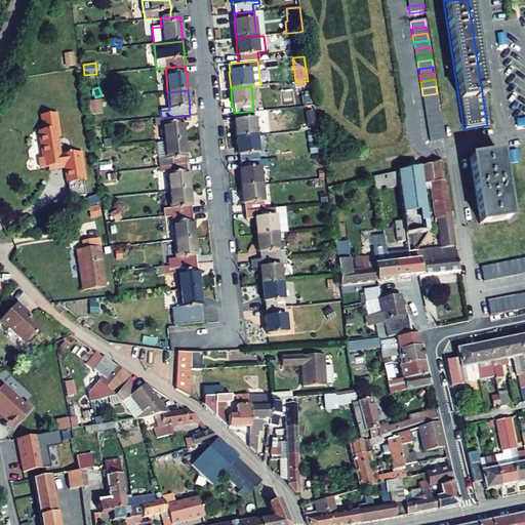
[(438,99),(437,93),(422,95),(423,102),(438,99)]
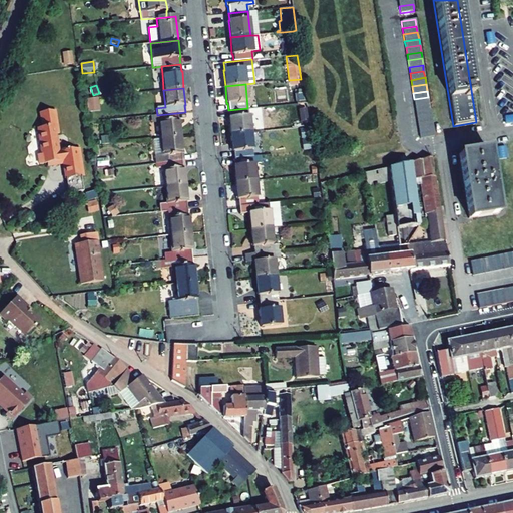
[(429,104),(428,97),(414,99),(415,106),(429,104)]
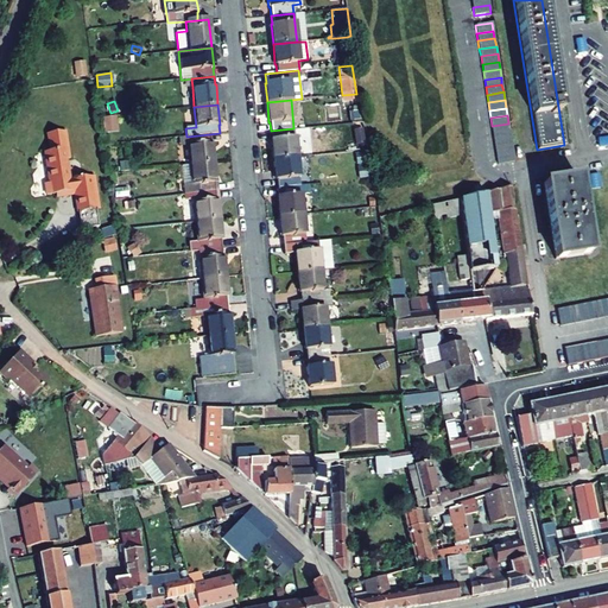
[(101,118),(103,133),(118,132),(116,116),(101,118)]
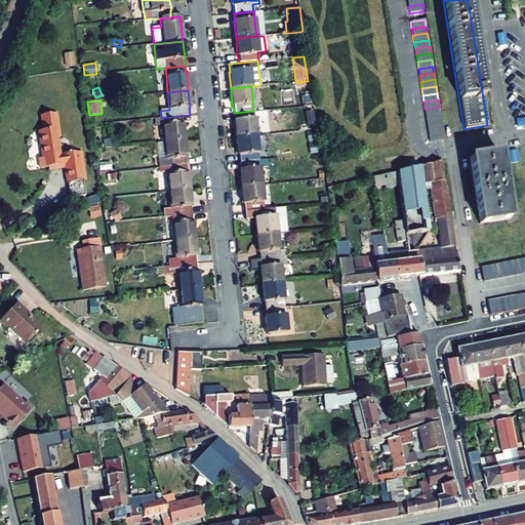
[(439,107),(425,109),(426,115),(440,113),(439,107)]
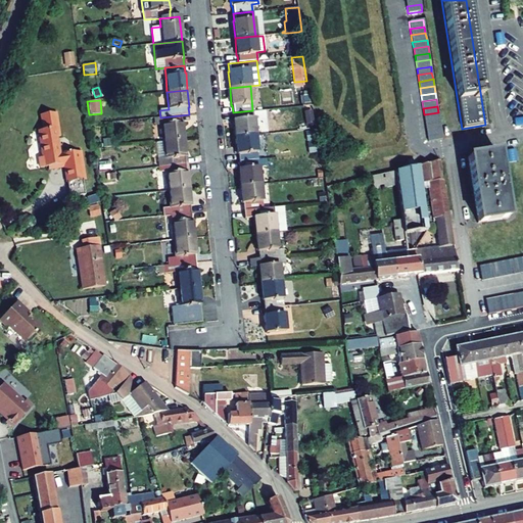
[(233,121),(235,138),(255,136),(252,110),(233,112),(234,121),(233,121)]
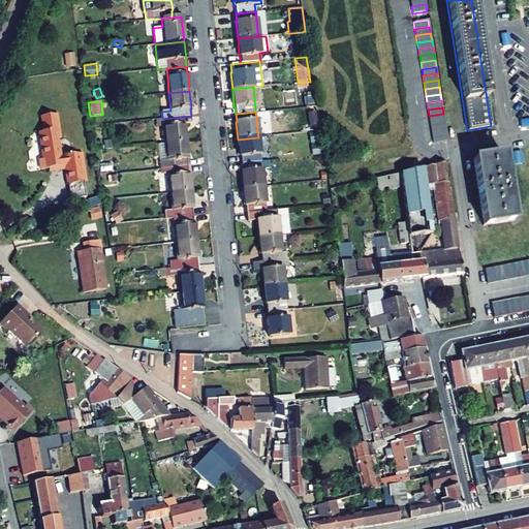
[(308,126),(317,124),(315,113),(307,114),(308,126)]
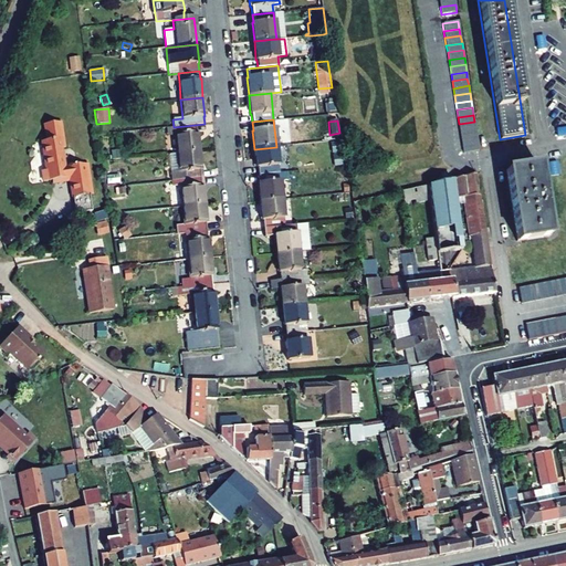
[(474,122),(459,124),(460,132),(475,129),(474,122)]
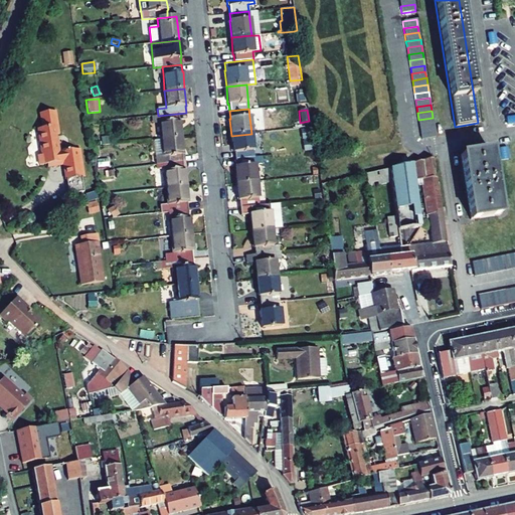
[(37,129),(41,155),(38,156),(40,166),(47,164),(48,167),(56,166),(56,163),(64,162),(64,164),(66,180),(82,178),(77,149),(59,152),(57,143),(56,144),(55,135),(59,135),(55,112),(40,114),(42,129),(37,129)]
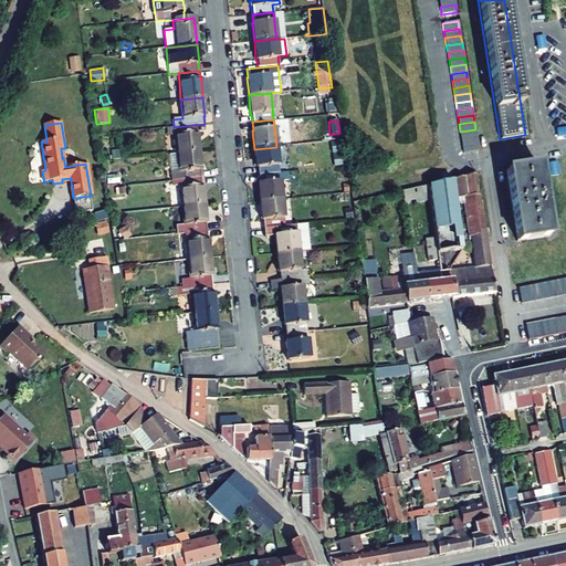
[(177,154),(199,152),(197,133),(196,133),(195,125),(174,127),(175,135),(177,154)]
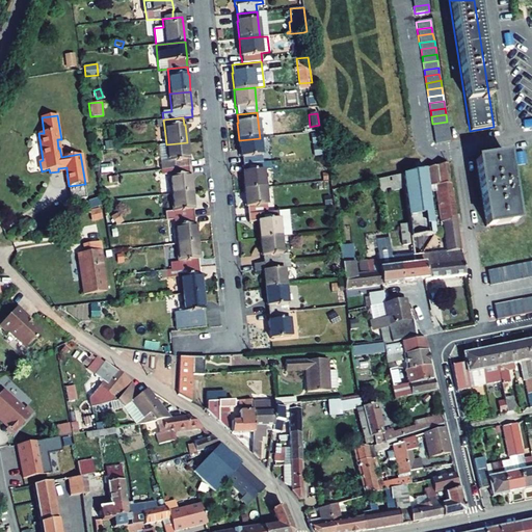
[(447,122),(432,124),(433,130),(448,128),(447,122)]
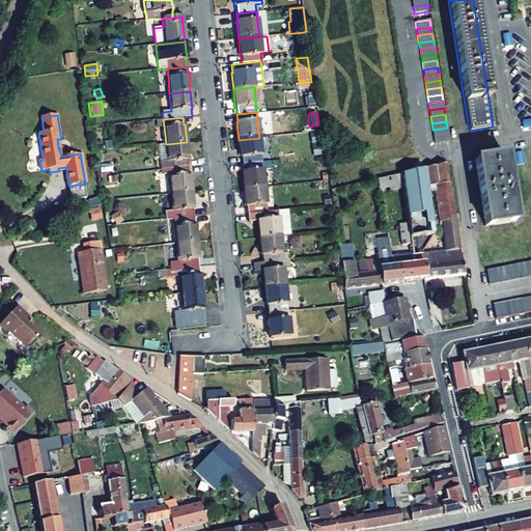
[(447,128),(432,130),(434,137),(448,135),(447,128)]
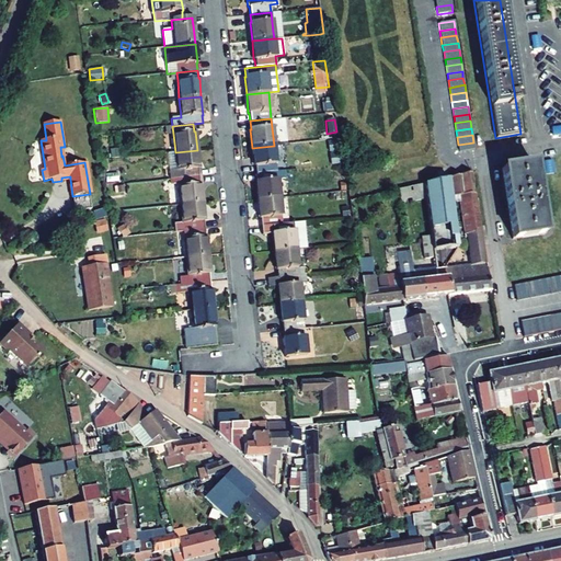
[(458,145),(459,152),(474,149),(473,142),(458,145)]
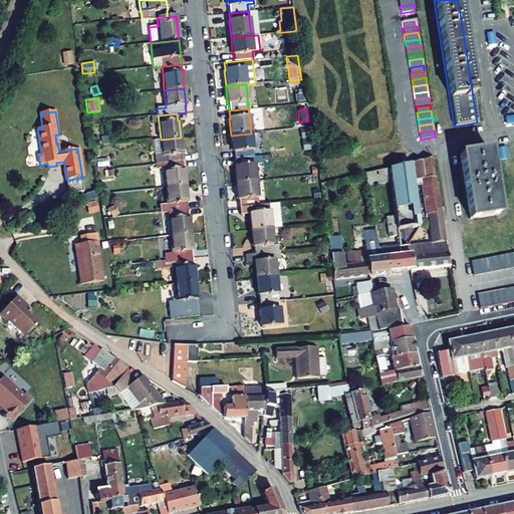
[(251,134),(231,136),(232,152),(233,152),(234,160),(253,158),(251,134)]
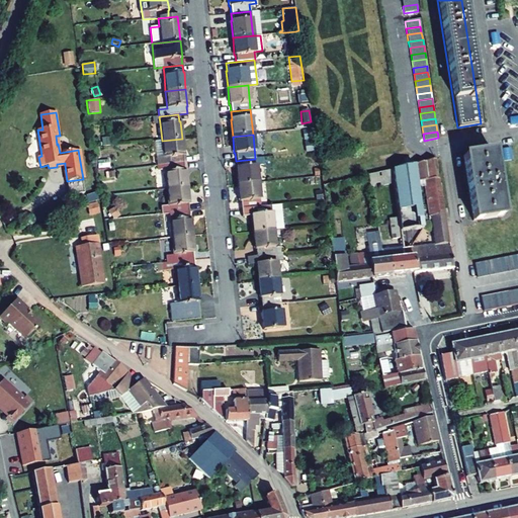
[(101,139),(102,146),(110,146),(109,138),(101,139)]
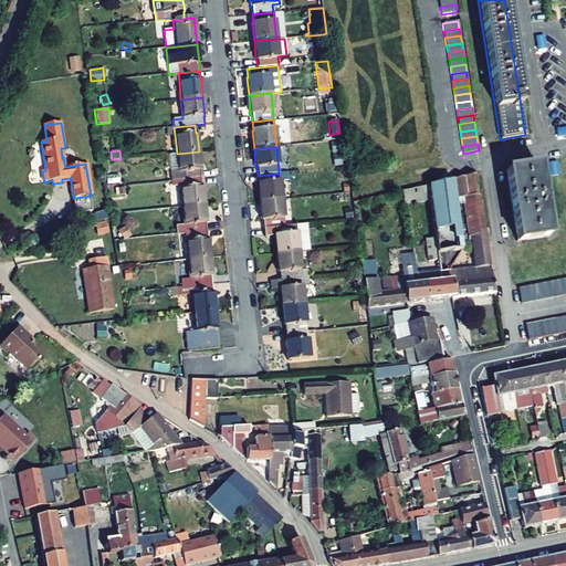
[(171,181),(200,178),(199,170),(200,170),(199,152),(177,154),(178,171),(171,173),(171,181)]
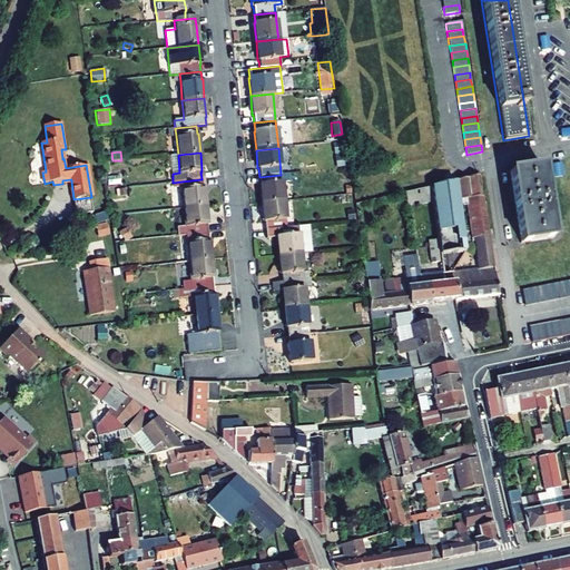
[(178,155),(170,156),(173,174),(179,173),(178,155)]
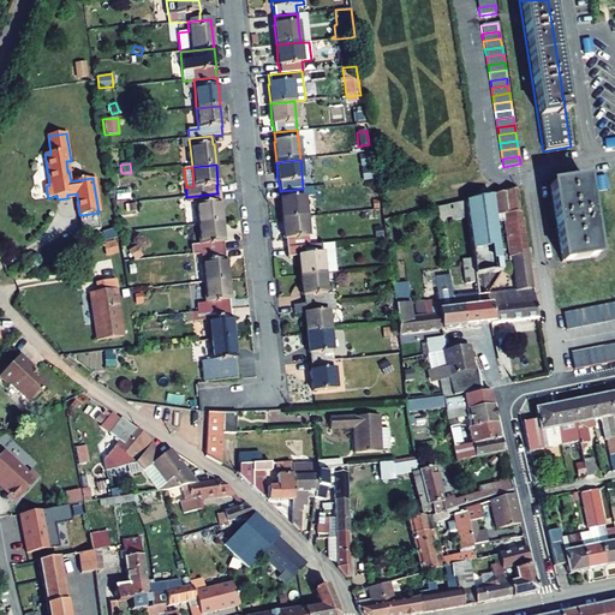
[(561,263),(597,257),(585,180),(549,185),(561,263)]
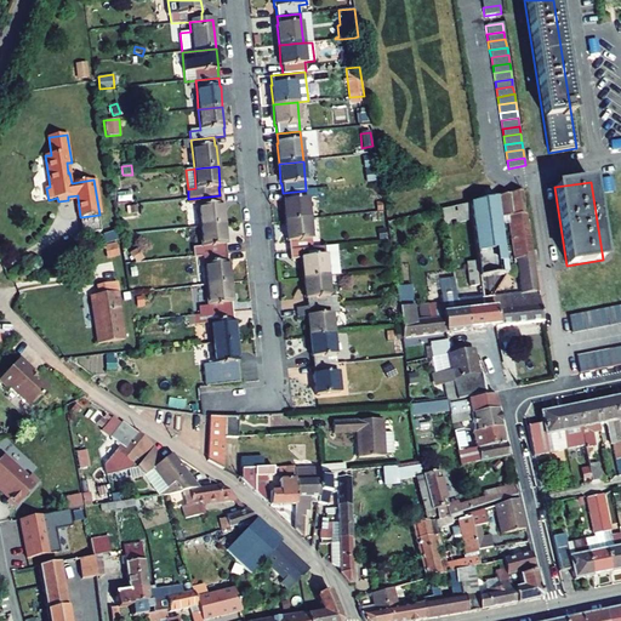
[(283,201),(285,222),(309,220),(307,199),(315,198),(314,189),(306,191),(283,193),(284,201),(283,201)]
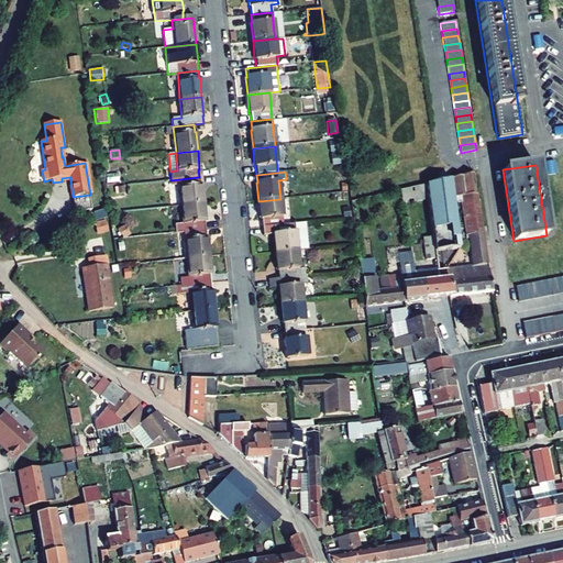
[(432,236),(433,252),(445,250),(460,249),(456,231),(456,230),(456,228),(462,227),(462,224),(455,224),(453,205),(457,203),(460,202),(461,202),(460,196),(476,195),(473,174),(424,185),(427,199),(432,236)]
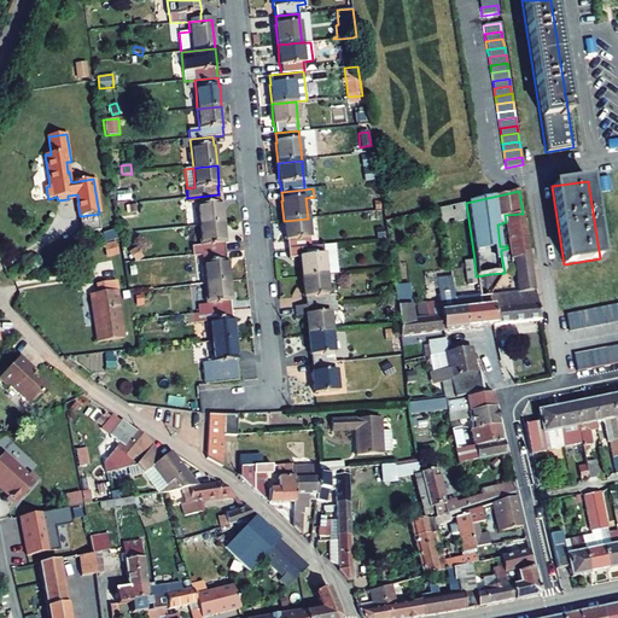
[(199,226),(223,223),(221,203),(220,203),(219,194),(187,198),(187,203),(197,202),(199,226)]
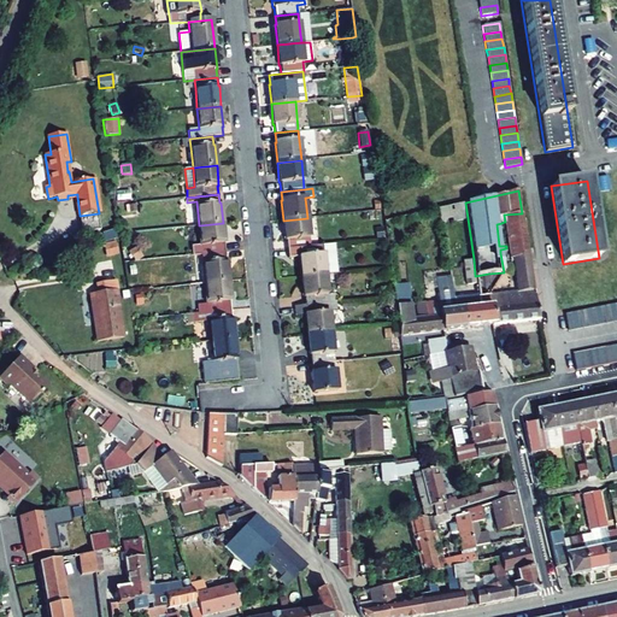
[(468,218),(465,203),(448,206),(452,218),(453,222),(468,218)]
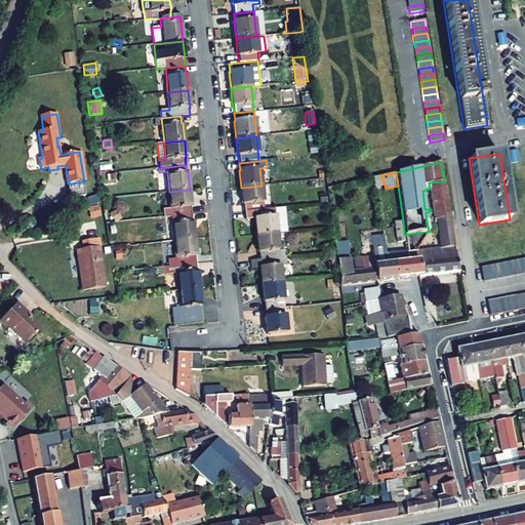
[(374,188),(385,186),(381,175),(373,177),(374,188)]
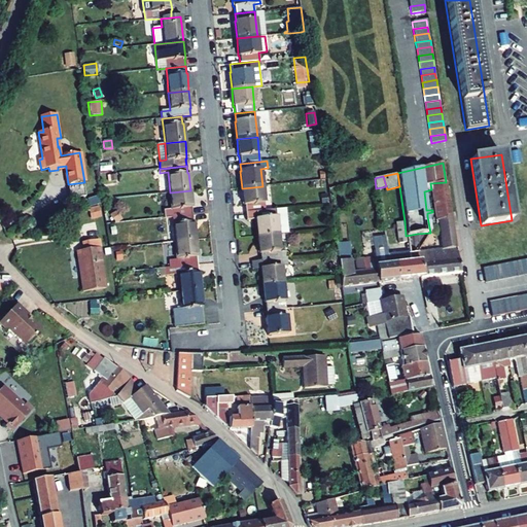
[(338,192),(359,188),(358,182),(337,186),(338,192)]
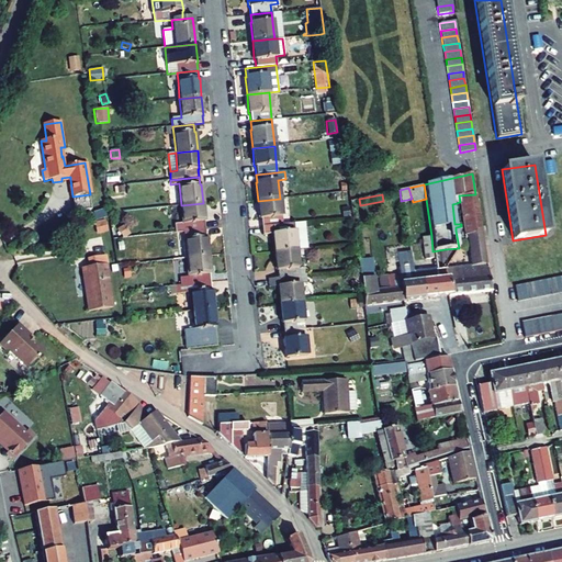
[(471,266),(445,268),(449,296),(491,291),(476,202),(475,194),(459,195),(460,202),(459,202),(464,235),(468,235),(471,266)]
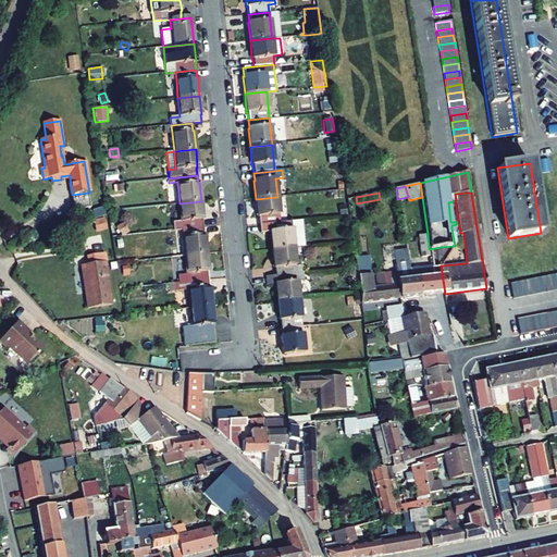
[(277,197),(256,199),(257,218),(258,217),(259,225),(280,223),(277,197)]
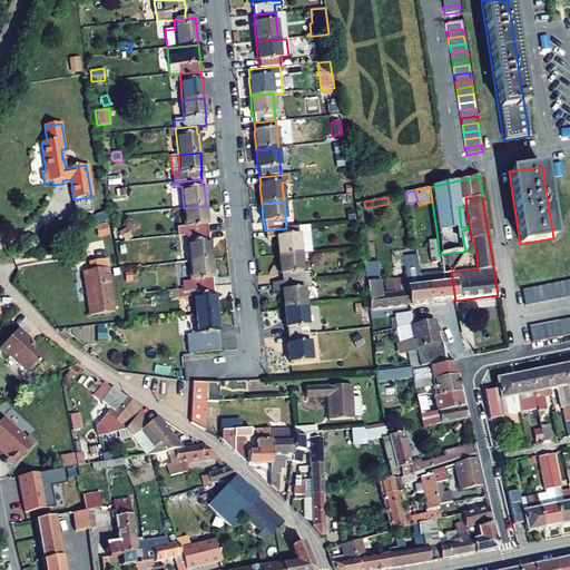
[(207,225),(206,206),(184,208),(186,235),(207,233),(206,225),(207,225)]
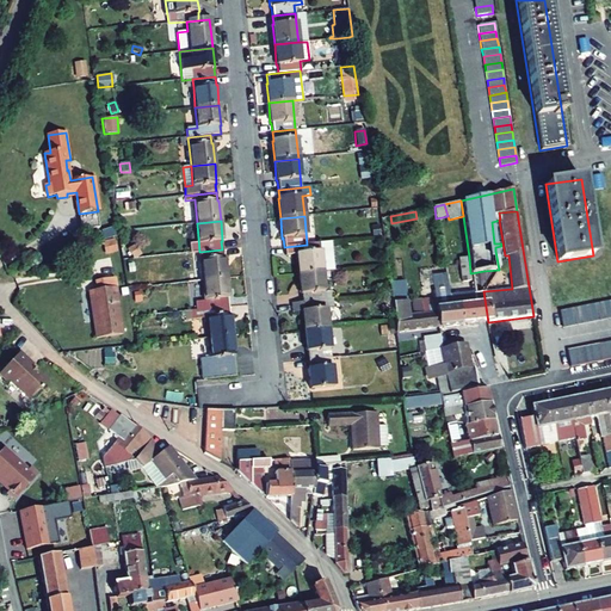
[(113,240),(104,241),(107,253),(116,251),(113,240)]
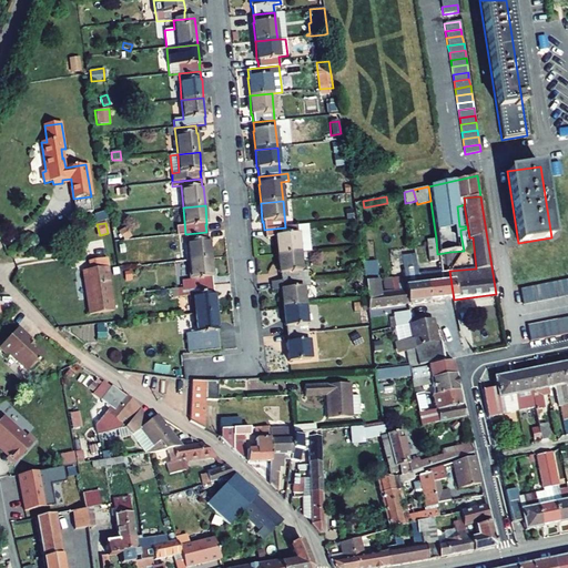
[(300,253),(310,252),(306,225),(285,227),(264,230),(265,237),(275,236),(277,255),(300,253)]
